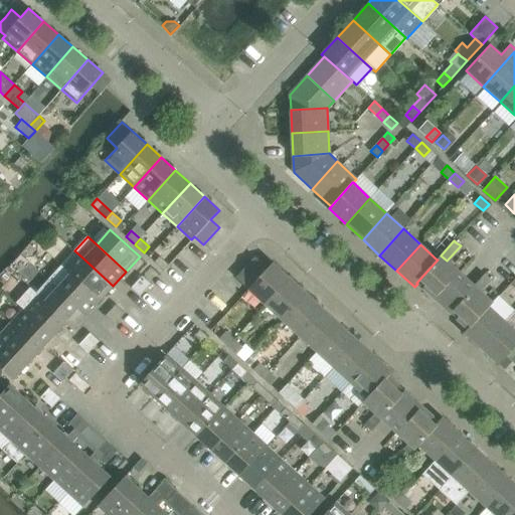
[(24,254),(1,278),(9,286),(21,274),(34,287),(46,276),(24,254)]
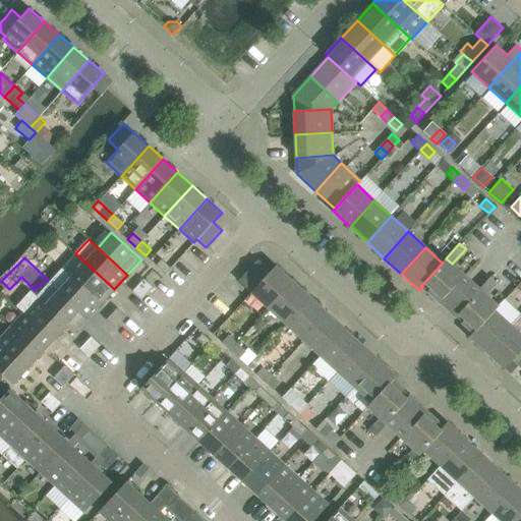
[(464,275),(452,264),(446,258),(442,263),(443,263),(421,286),(422,287),(441,303),(445,306),(454,314),(472,333),(473,333),(494,309),(495,310),(499,306),(485,294),(479,289),(469,279),(464,275)]
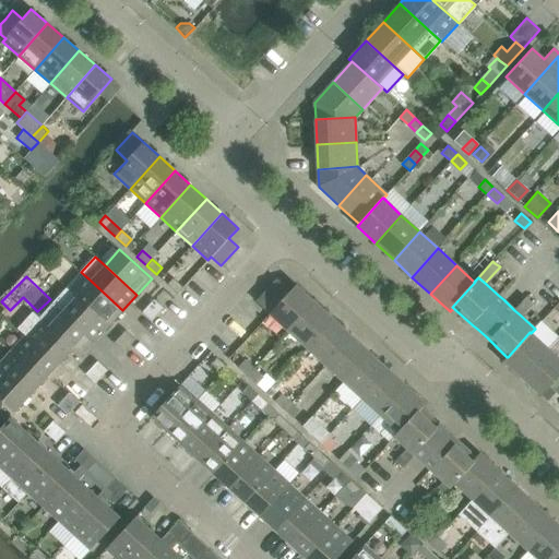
[(167,284),(177,294),(183,287),(174,278),(167,284)]
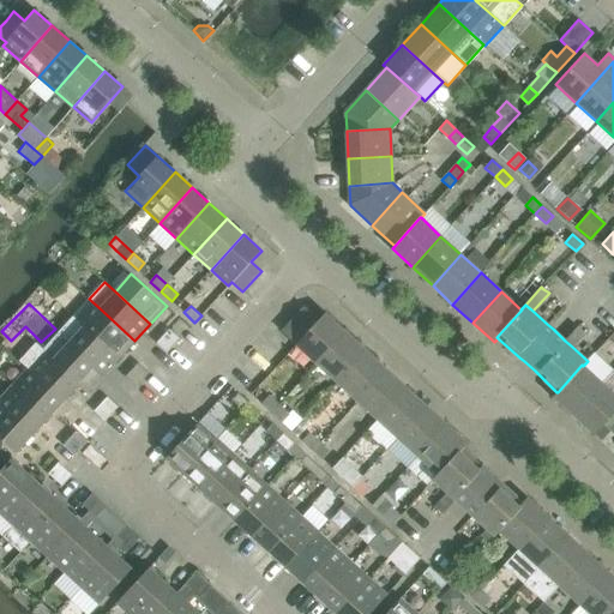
[(296,344),(319,320),(305,307),(282,331),(296,344)]
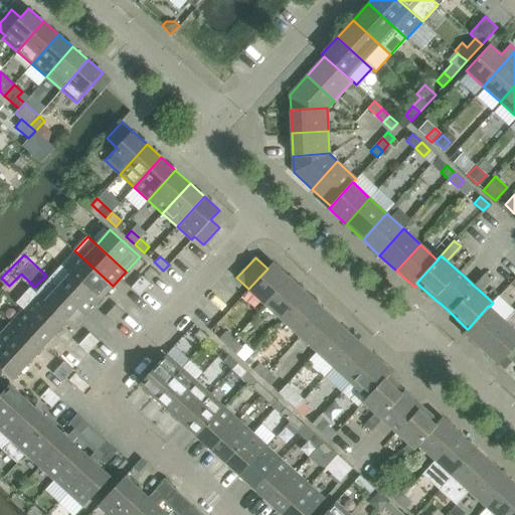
[(113,286),(83,259),(70,274),(100,301),(113,286)]
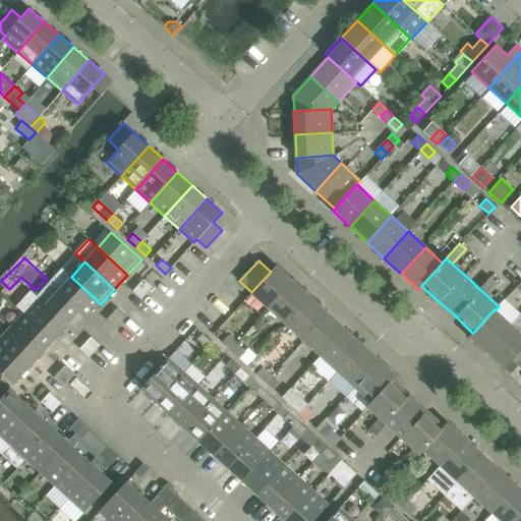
[(251,292),(269,308),(293,282),(276,266),(271,272),(251,292)]
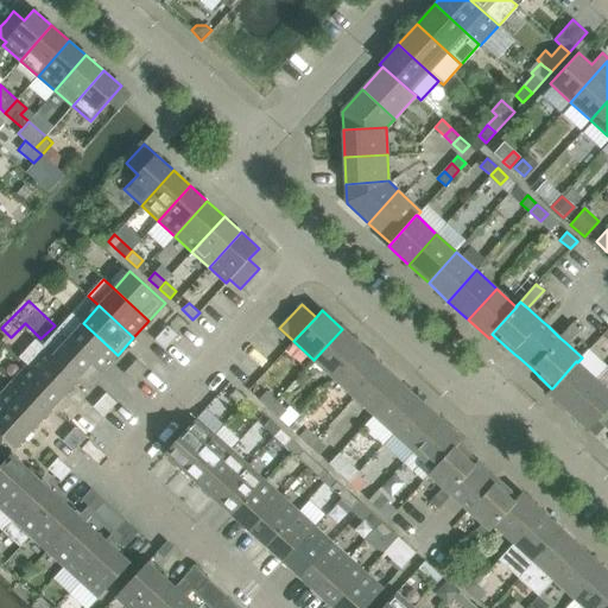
[(56,329),(68,340),(102,372),(118,355),(83,323),(71,312),(56,329)]
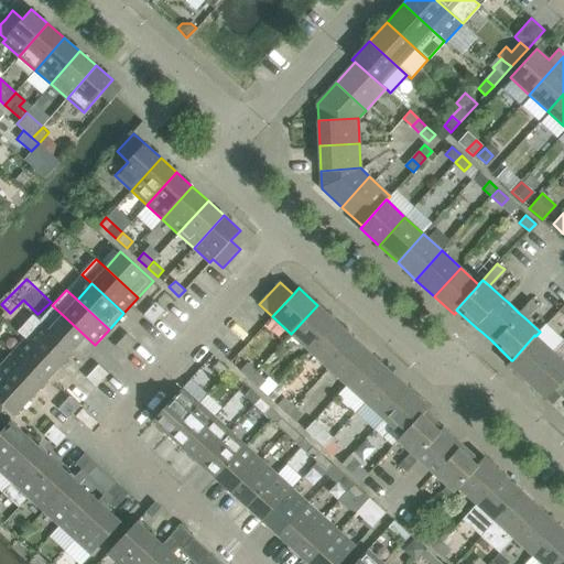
[(525,305),(519,313),(525,318),(532,312),(534,311),(538,306),(533,303),(530,300),(527,304),(525,305)]
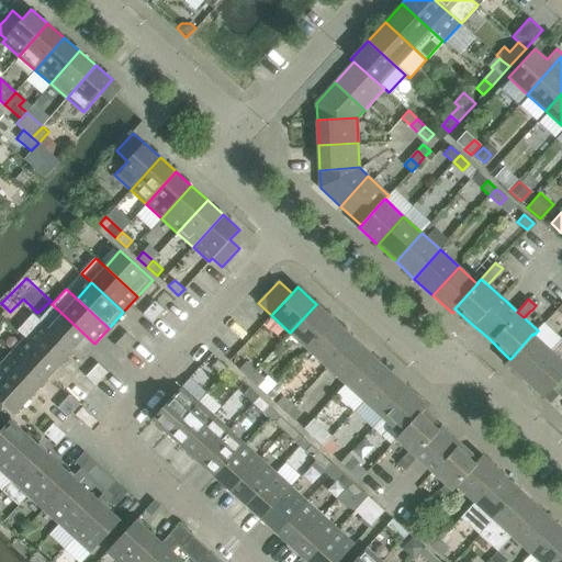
[(155,301),(149,307),(159,316),(165,311),(155,301)]
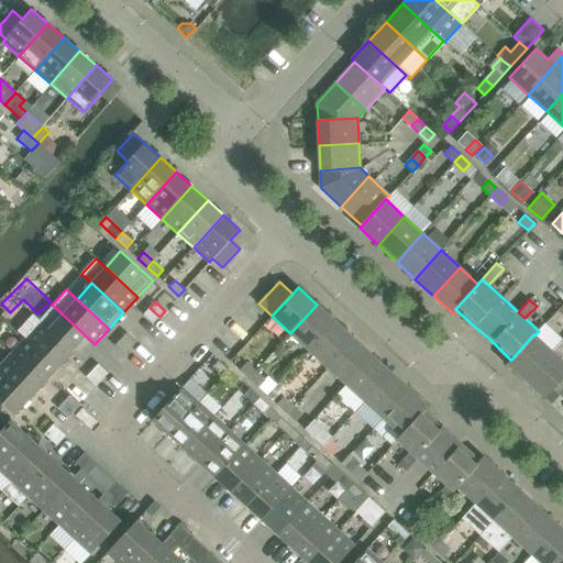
[(41,321),(50,329),(48,330),(73,352),(72,353),(79,361),(95,344),(63,315),(52,305),(39,319),(32,313),(31,313),(40,322),(41,321)]
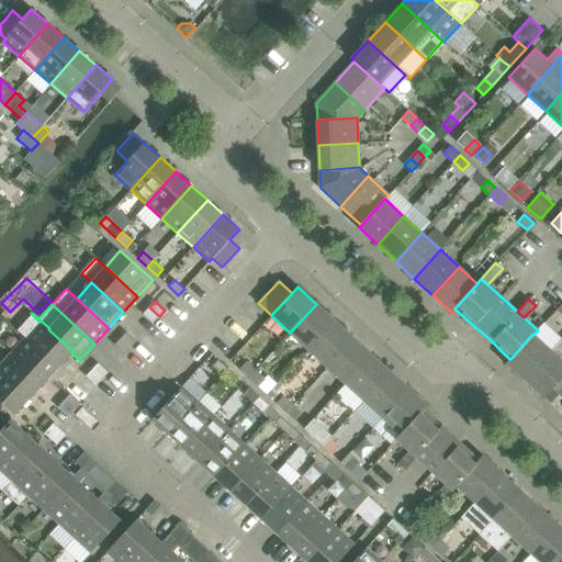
[(335,321),(316,304),(290,333),(308,349),(335,321)]
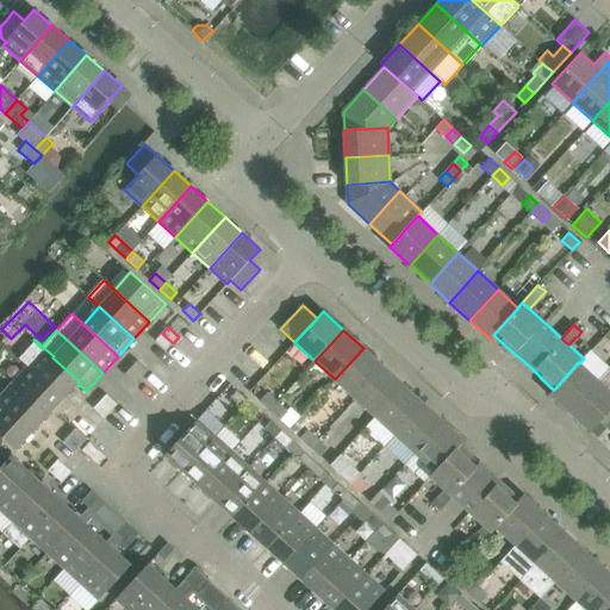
[(166,350),(173,343),(162,334),(155,341),(166,350)]
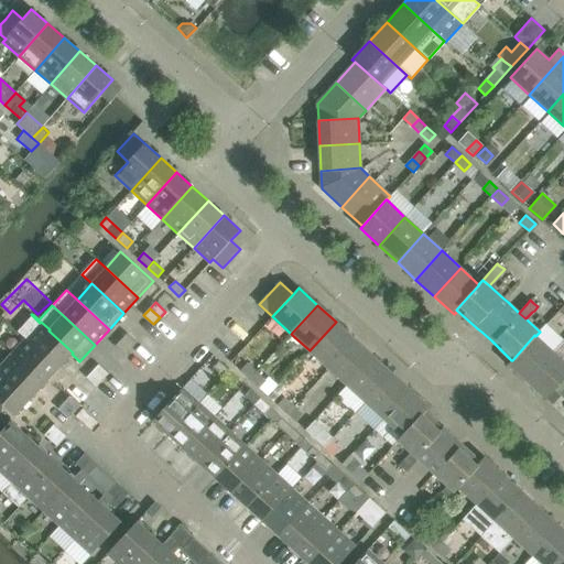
[(58,368),(72,354),(73,353),(49,331),(50,329),(41,322),(40,323),(31,314),(17,331),(25,338),(58,368)]
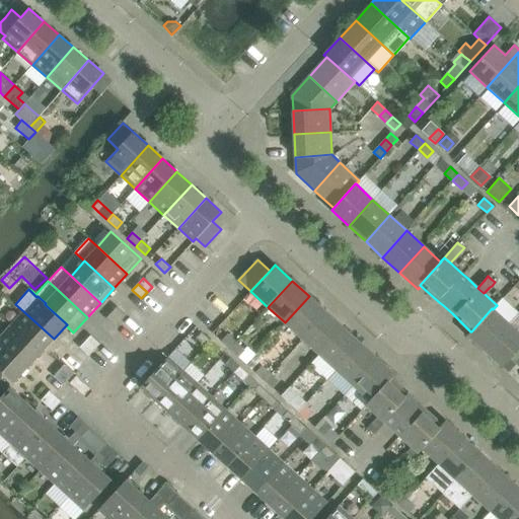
[(326,312),(309,296),(285,322),(302,339),(326,312)]
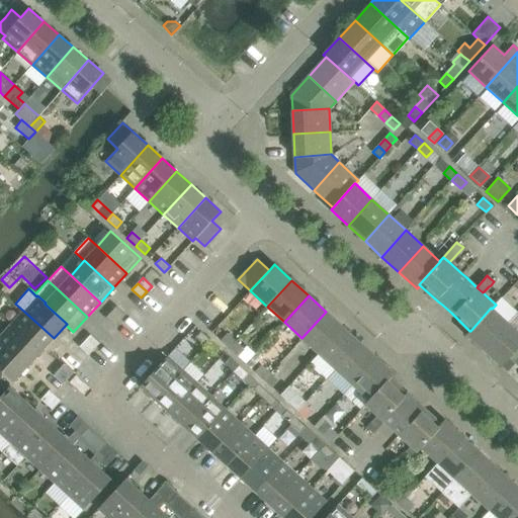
[(116,306),(111,312),(120,321),(125,315),(116,306)]
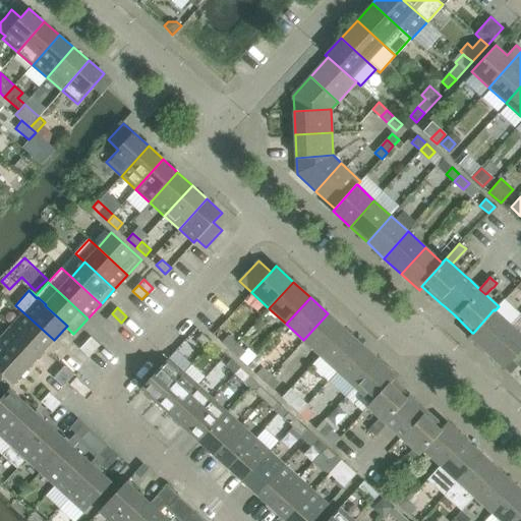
[(476,343),(487,352),(511,326),(495,310),(494,309),(473,333),(472,333),(469,336),(476,343)]
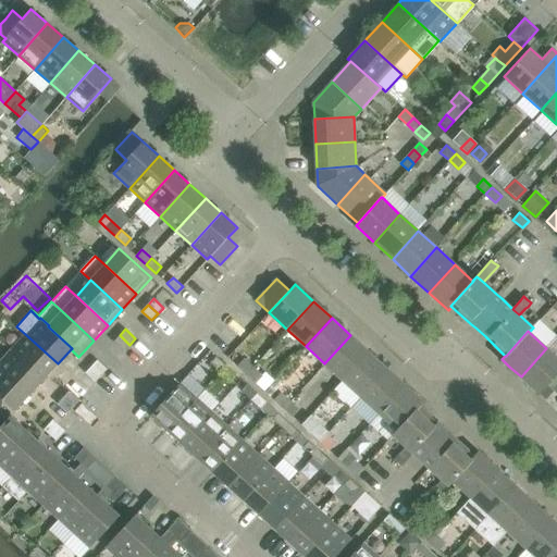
[(11,349),(29,367),(44,380),(56,367),(58,363),(25,334),(11,349)]
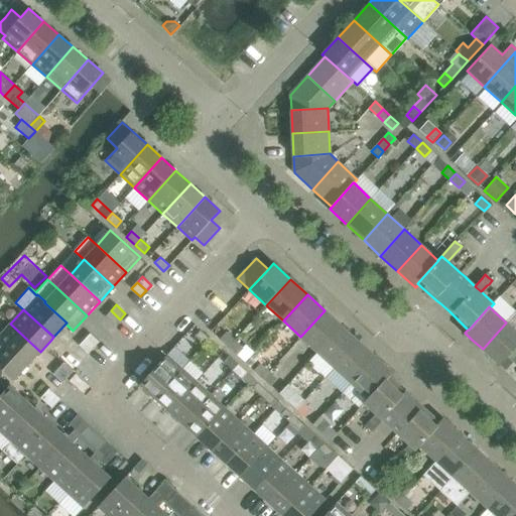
[(114,326),(120,319),(111,310),(105,316),(114,326)]
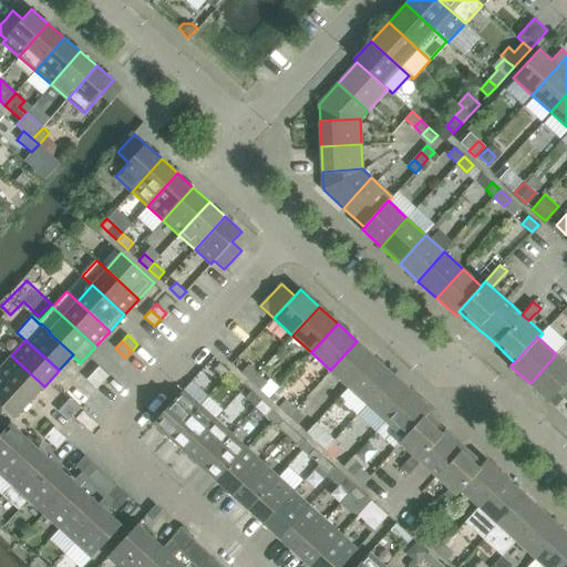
[(349,387),(361,373),(374,358),(357,341),(330,370),(333,373),(349,387)]
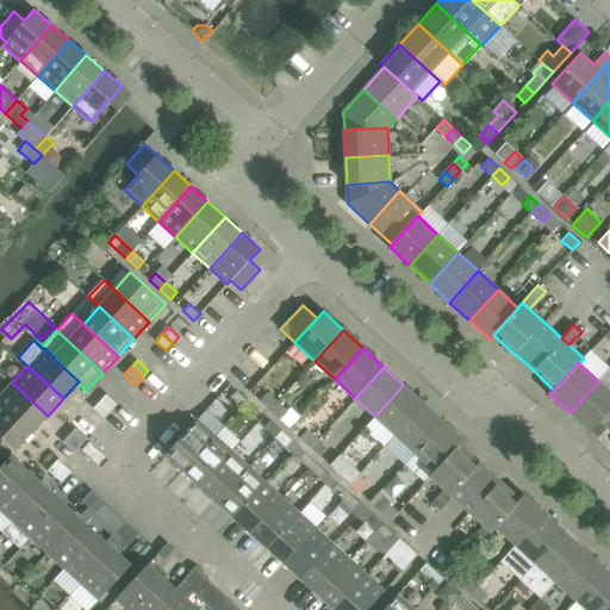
[(609,391),(598,381),(571,412),(591,431),(609,410),(609,391)]
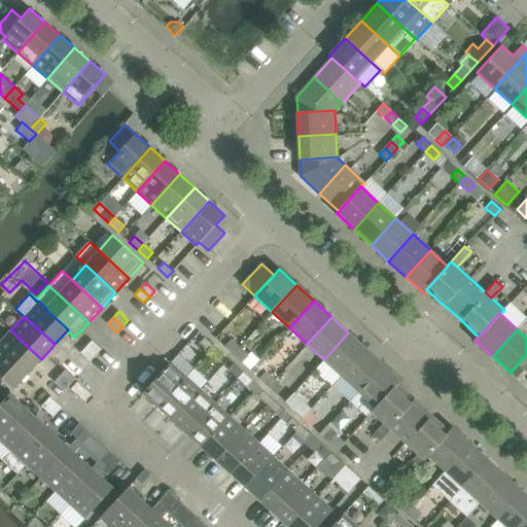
[(0,342),(0,347),(28,374),(41,359),(28,347),(10,330),(0,342)]
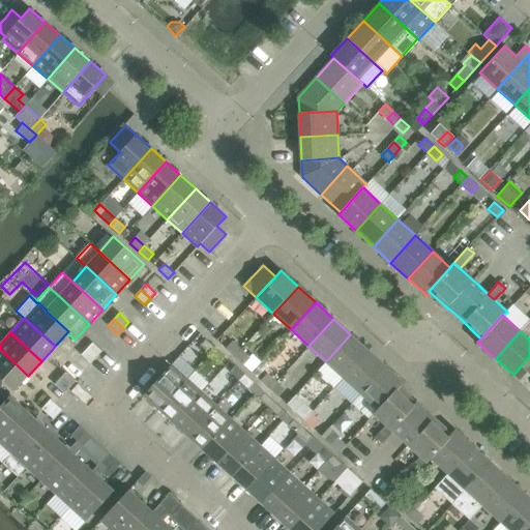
[(350,334),(337,349),(326,361),(343,378),(367,351),(365,349),(350,334)]
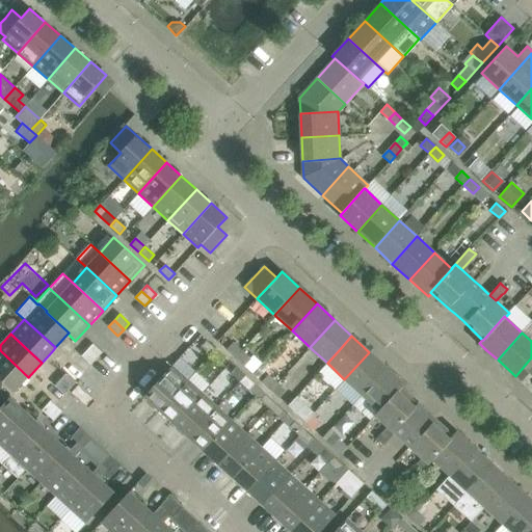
[(205,350),(210,354),(216,349),(207,340),(201,346),(205,350)]
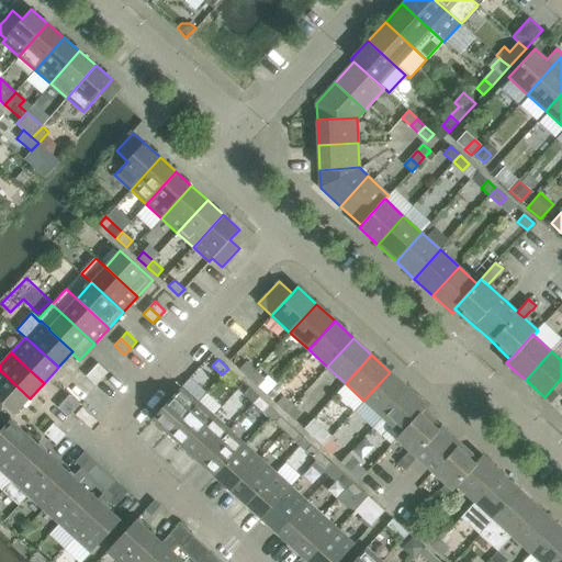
[(239,369),(239,370),(248,378),(255,371),(254,370),(246,362),(239,369)]
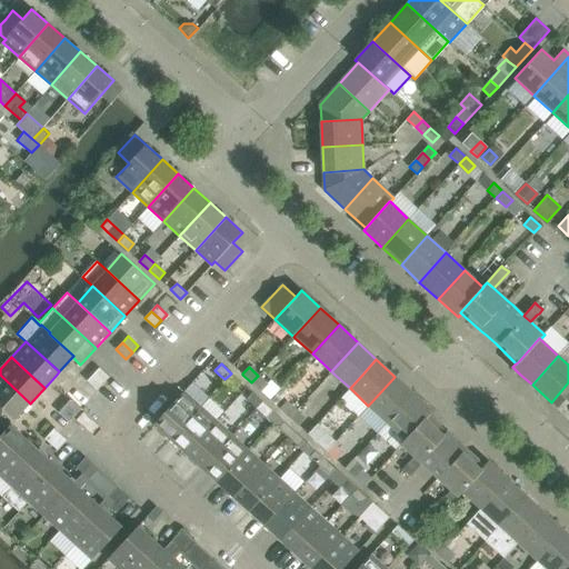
[(93,375),(103,383),(109,377),(107,375),(99,368),(93,375)]
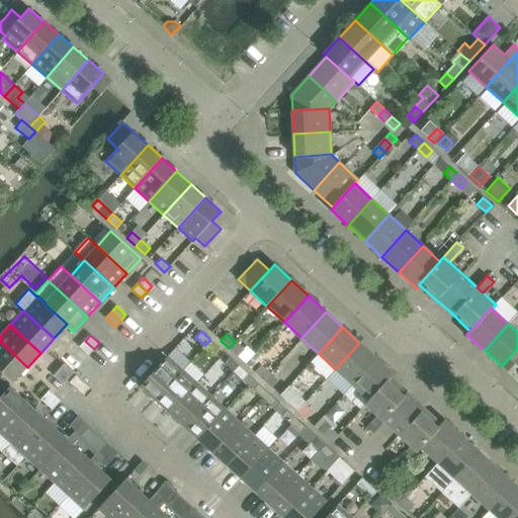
[(213,354),(220,348),(210,340),(204,345),(213,354)]
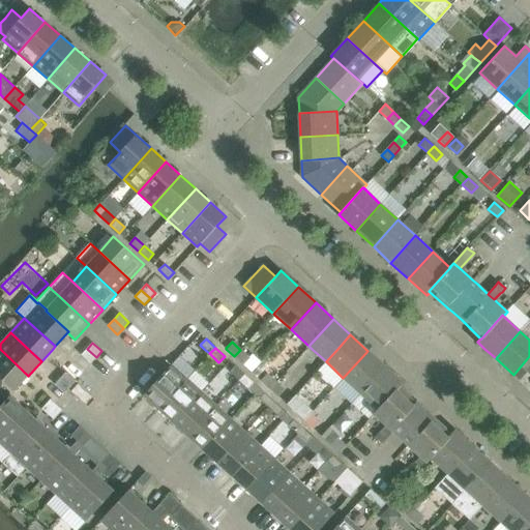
[(13,390),(28,376),(0,349),(0,384),(3,381),(13,390)]
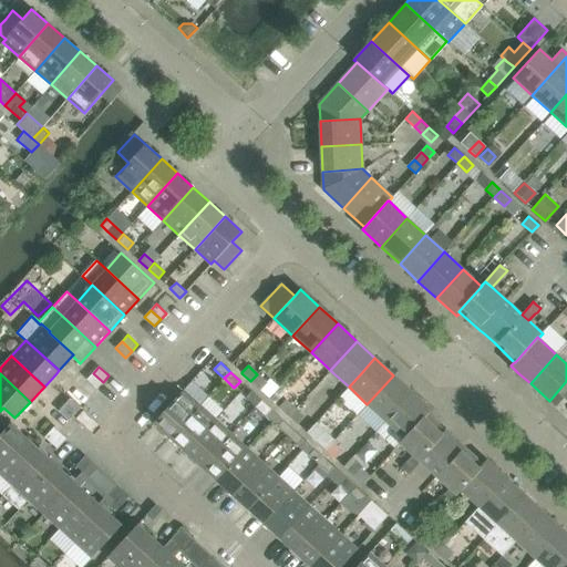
[(88,379),(98,389),(103,382),(93,373),(88,379)]
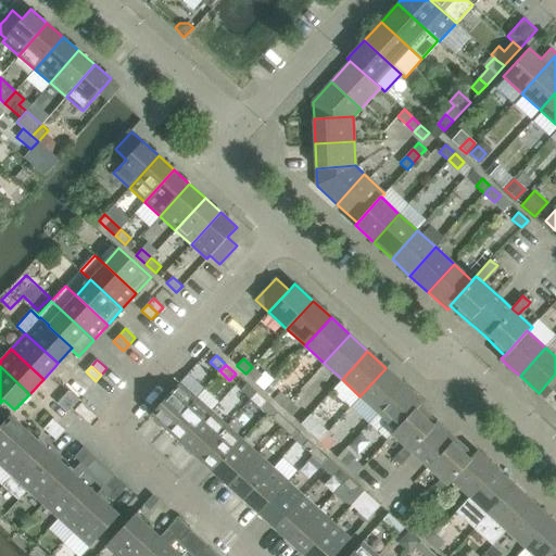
[(245,374),(264,391),(274,380),(265,371),(262,375),(252,367),(245,374)]
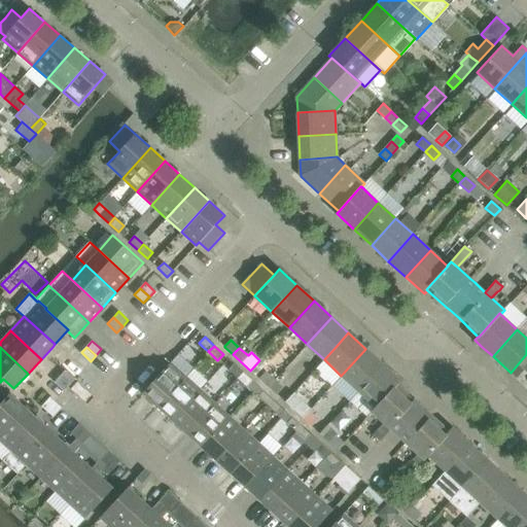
[(341,376),(358,391),(383,364),(365,349),(341,376)]
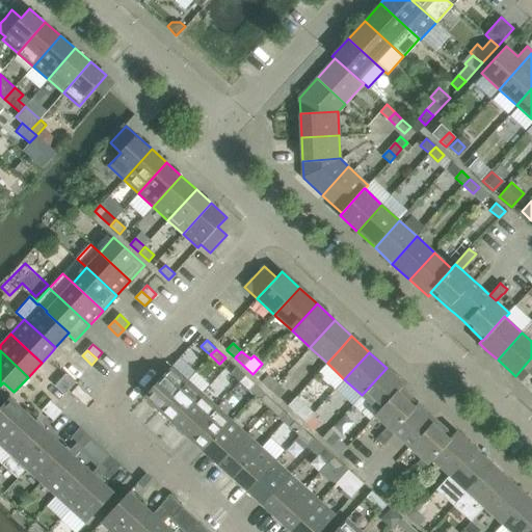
[(159,410),(187,380),(171,366),(143,397),(159,410)]
